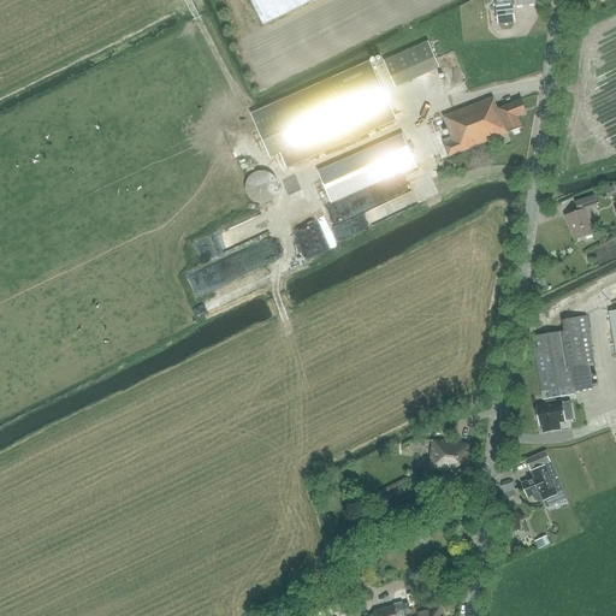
[(250,0),(264,25),(313,0),(250,0)]
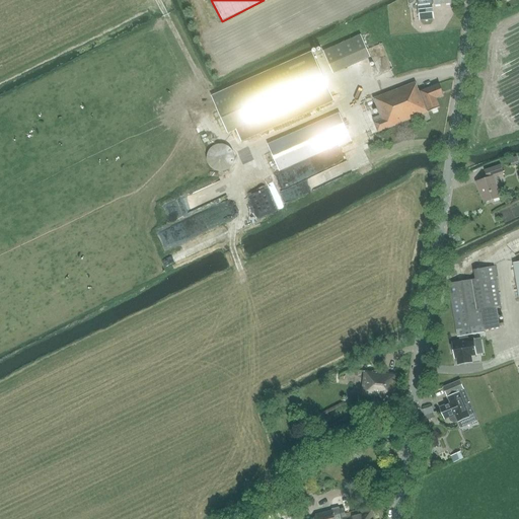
[(433,5),(419,6),(420,20),(434,19),(433,5)]
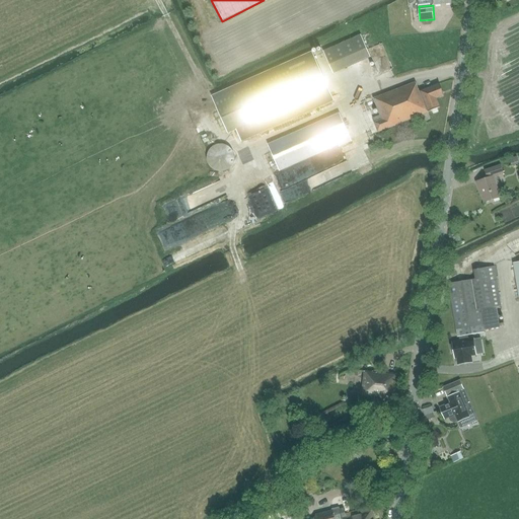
[(371,57),(361,34),(323,52),(334,74),(371,57)]
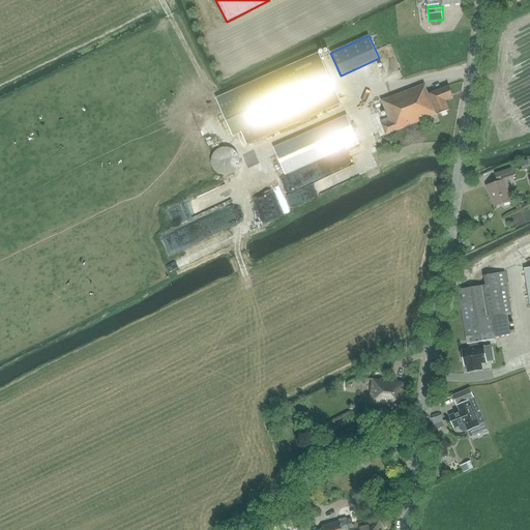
[(319,54),(216,99),(232,136),(335,90),(319,54)]
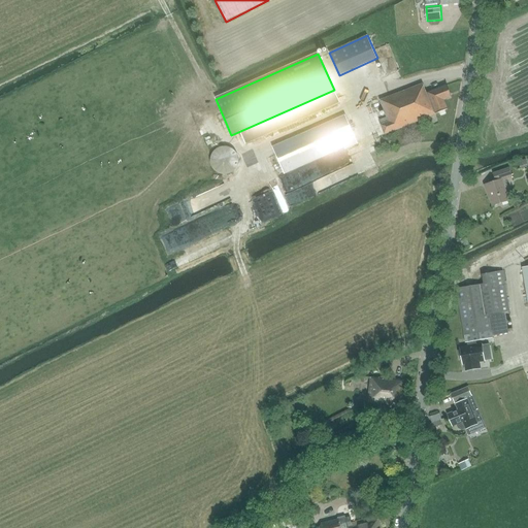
[(380,121),(381,124),(385,134),(394,131),(436,114),(436,113),(449,108),(444,100),(452,97),(448,86),(427,93),(423,84),(381,100),(387,118),(380,121)]
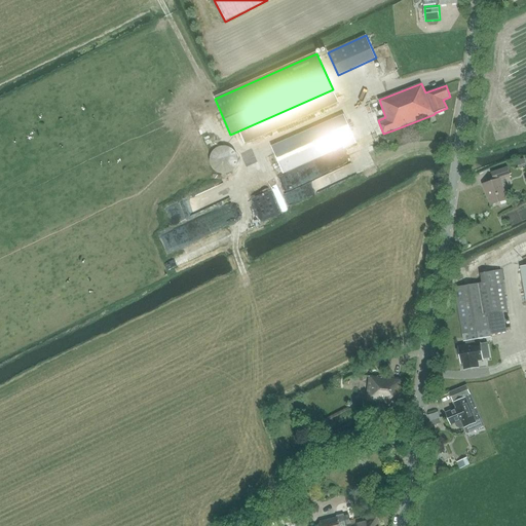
[(339,105),(295,123),(267,137),(283,174),(343,148),(344,149),(357,143),(339,105)]
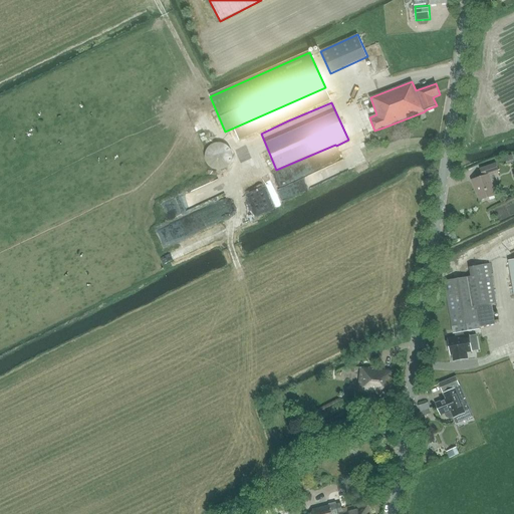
[(223,144),(222,144),(220,143),(219,143),(217,143),(216,144),(214,144),(213,145),(212,145),(210,146),(209,147),(208,148),(207,149),(207,151),(206,152),(206,153),(205,155),(205,156),(205,158),(205,159),(206,161),(206,162),(207,163),(207,165),(208,166),(209,167),(210,168),(212,169),(213,169),(214,170),(216,170),(217,170),(219,171),(220,170),(222,170),(223,170),(224,169),(226,169),(227,168),(228,167),(229,166),(230,165),(231,163),(231,162),(232,161),(232,159),(232,158),(232,156),(232,155),(232,153),(231,152),(231,151),(230,149),(229,148),(228,147),(227,146),(226,145),(224,145),(223,144)]
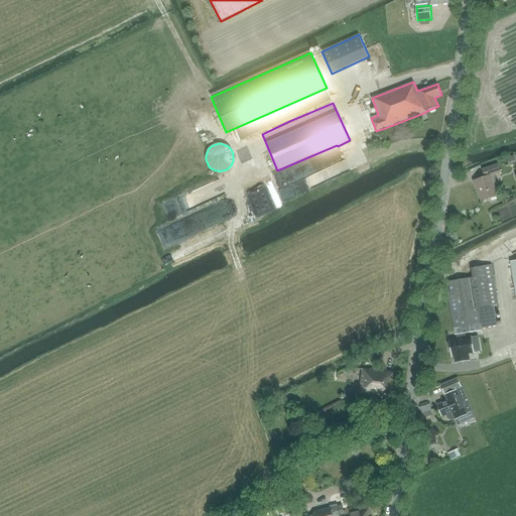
[(491,175),(500,172),(498,164),(483,169),(485,177),(475,180),(482,202),(498,197),(491,175)]
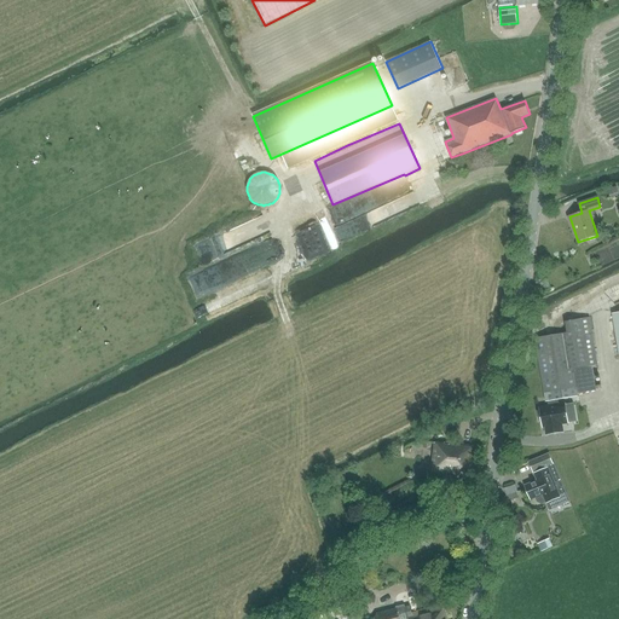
[(364,219),(388,219),(388,204),(372,206),(374,208),(364,208),(364,219)]
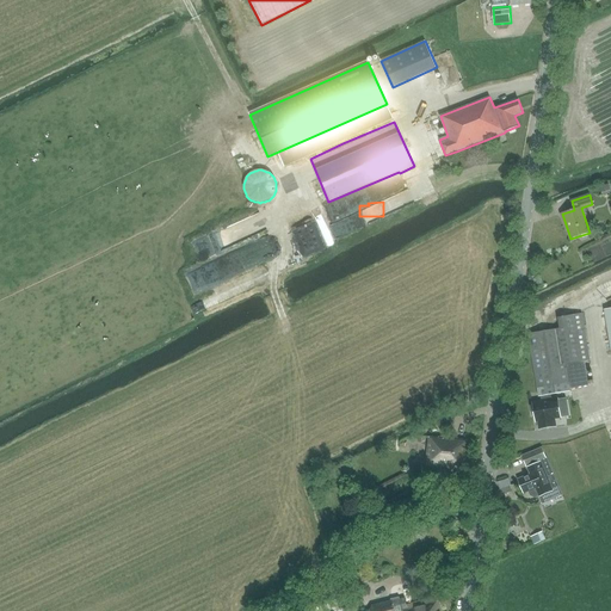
[(312,232),(289,238),(294,257),(316,251),(312,232)]
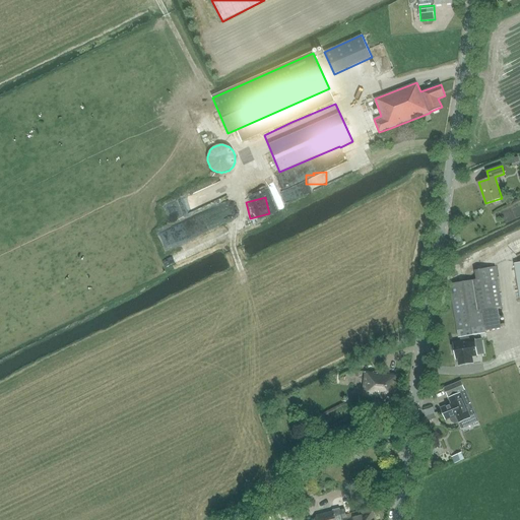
[(222,224),(216,206),(153,228),(159,246),(222,224)]
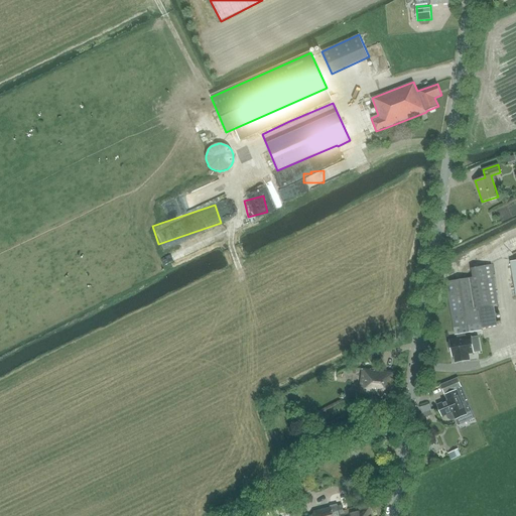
[(515,230),(503,236),(509,249),(515,246),(515,230)]
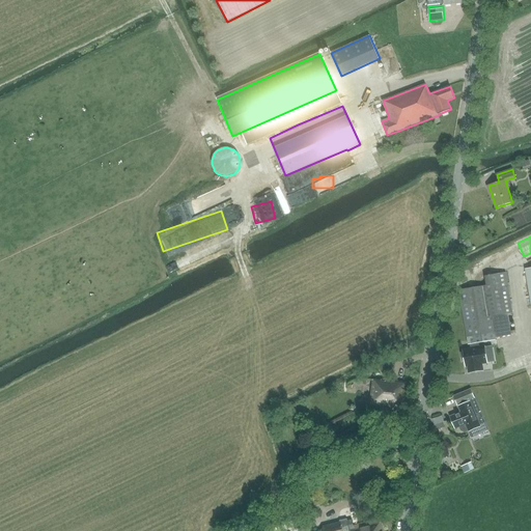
[(470,341),(471,347),(479,346),(478,340),(512,335),(508,314),(513,312),(506,272),(484,276),(486,285),(459,290),(468,342),(470,341)]
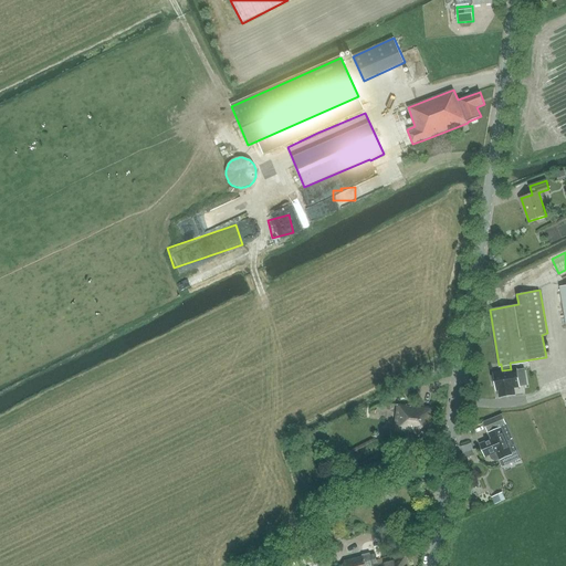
[(517,368),(511,369),(502,370),(494,371),(494,374),(492,375),(493,384),(495,383),(496,389),(499,388),(500,396),(515,394),(514,386),(520,385),(517,368)]
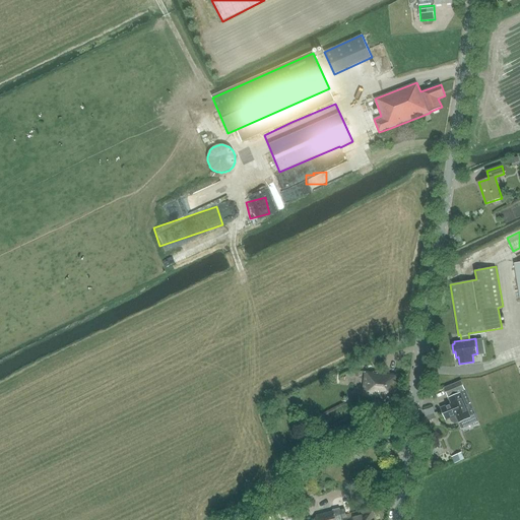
[(519,355),(510,360),(517,378),(519,377),(519,355)]
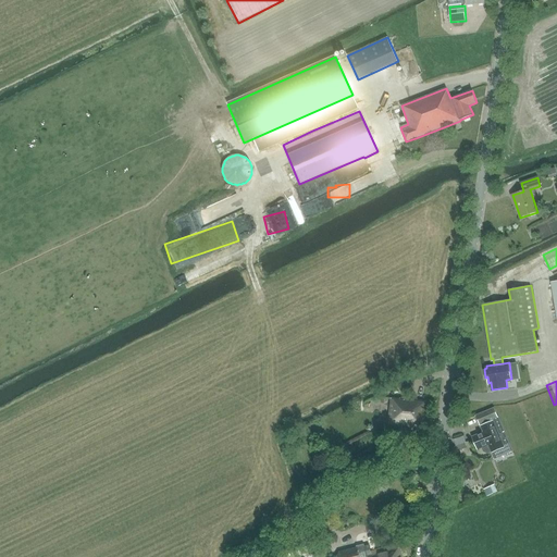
[(387,424),(423,429),(426,400),(391,396),(387,424)]
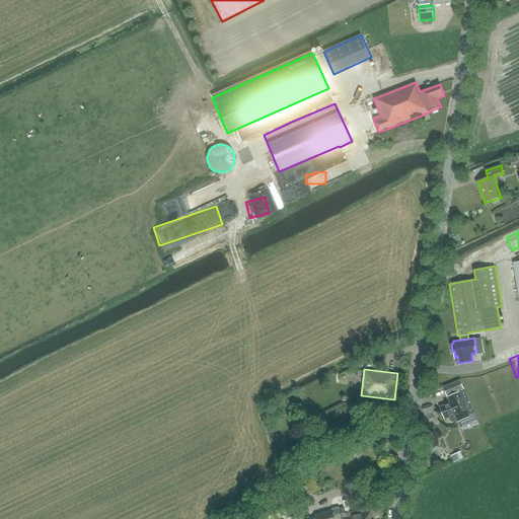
[(471,424),(469,418),(469,417),(459,391),(464,389),(460,381),(444,387),(451,402),(440,408),(445,419),(449,417),(451,421),(454,422),(458,421),(458,422),(459,422),(461,428),(471,424)]
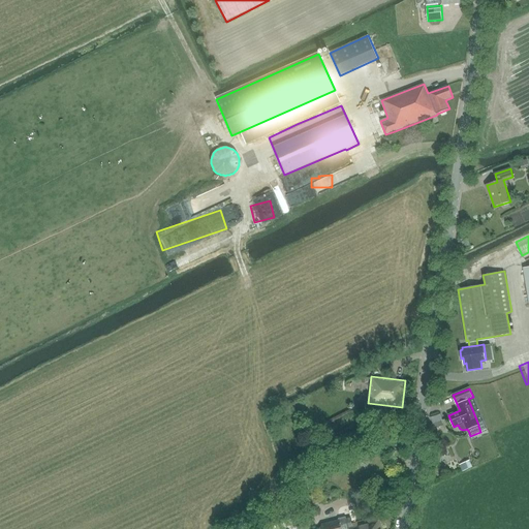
[(505,404),(499,407),(503,419),(510,417),(505,404)]
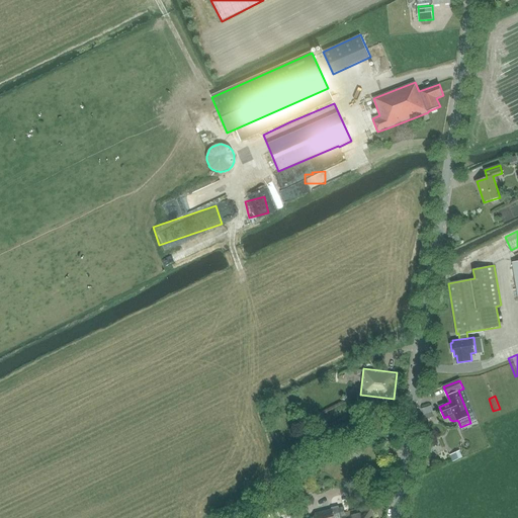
[(357,444),(358,453),(363,453),(362,439),(348,440),(348,442),(345,442),(346,449),(349,449),(349,445),(357,444)]
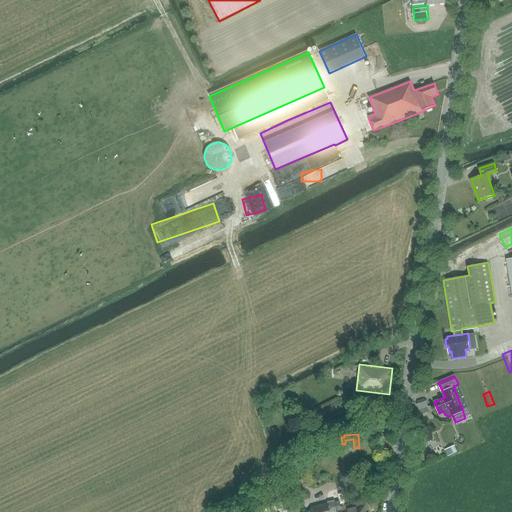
[(293,470),(292,463),(284,464),(286,471),(293,470)]
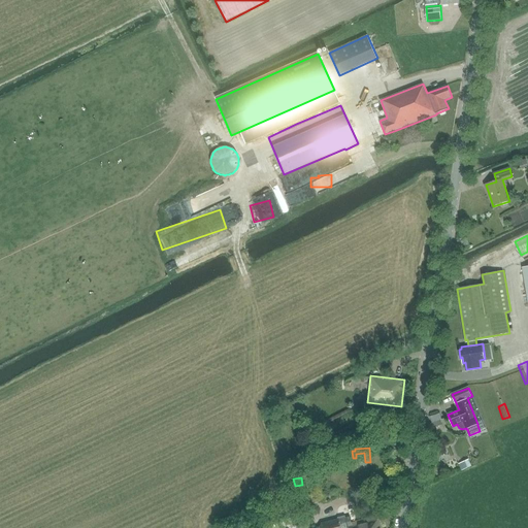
[(285,520),(293,517),(289,503),(281,506),(285,520)]
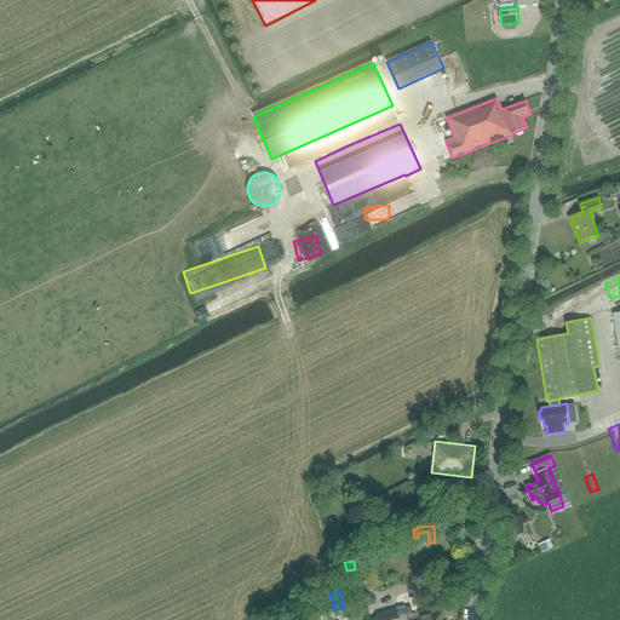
[(446,619),(443,607),(414,614),(412,607),(378,615),(378,619),(446,619)]
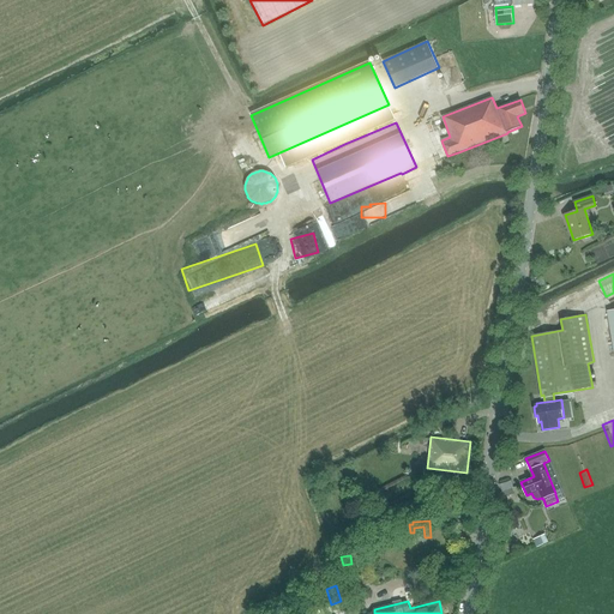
All buildings are outlined.
